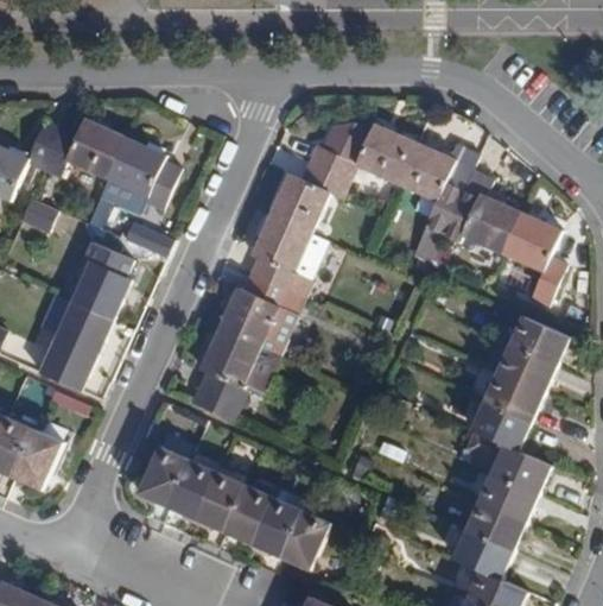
[(59,126),(42,168),(59,176),(67,158),(106,176),(125,136),(83,117),(76,133),(59,126)]
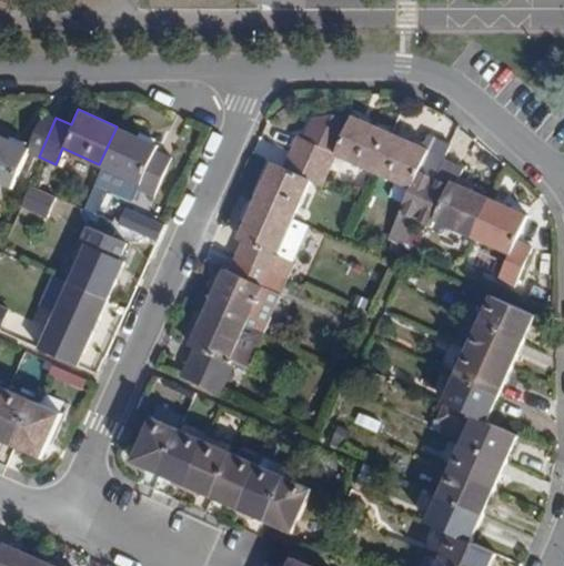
[(0,181),(9,185),(24,150),(39,157),(56,118),(40,111),(24,147),(0,135),(0,181)]
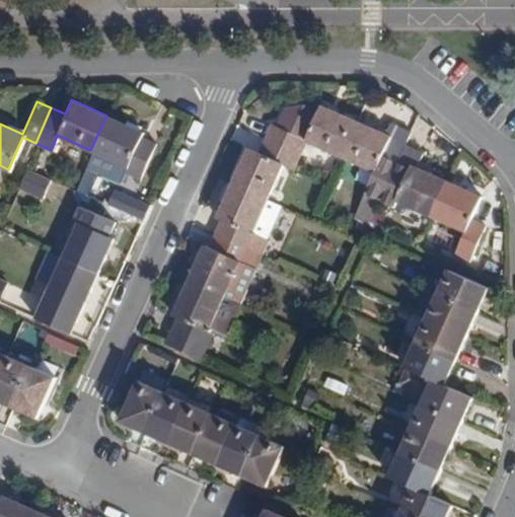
[(298,153),(304,140),(339,155),(354,121),(318,104),(316,109),(305,105),(300,117),(283,108),(275,126),(270,124),(264,138),(298,153)]
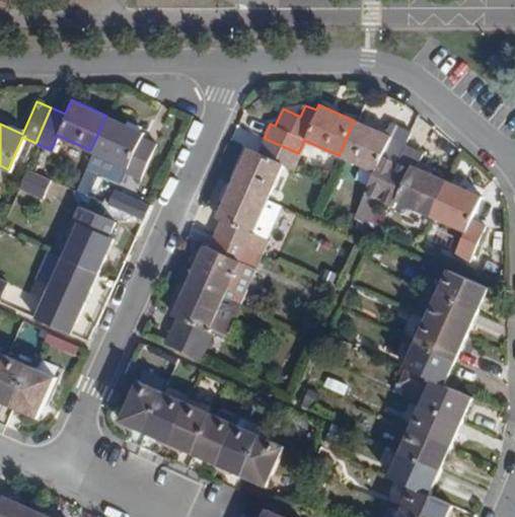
[(305,105),(283,108),(300,117),(305,105)]
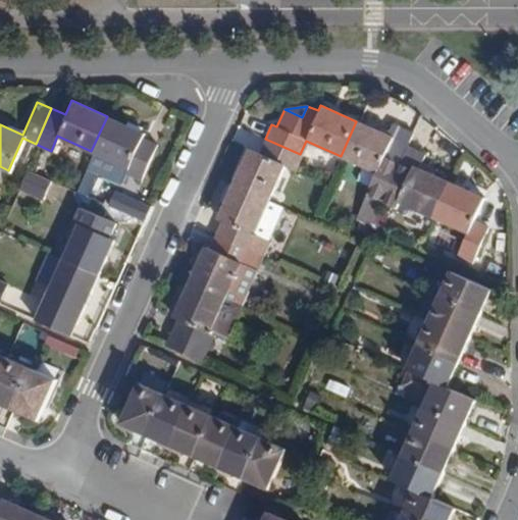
[(107,116),(91,151),(125,167),(123,171),(140,178),(155,143),(141,137),(143,133),(107,116)]
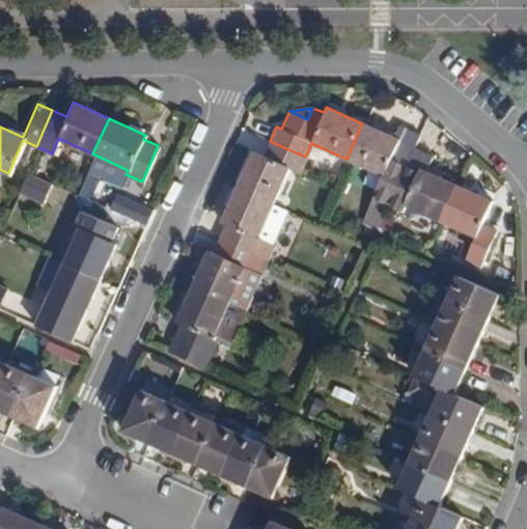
[(390,136),(362,123),(347,159),(381,174),(371,195),(361,219),(376,226),(387,202),(403,166),(411,147),(417,134),(395,124),(390,136)]
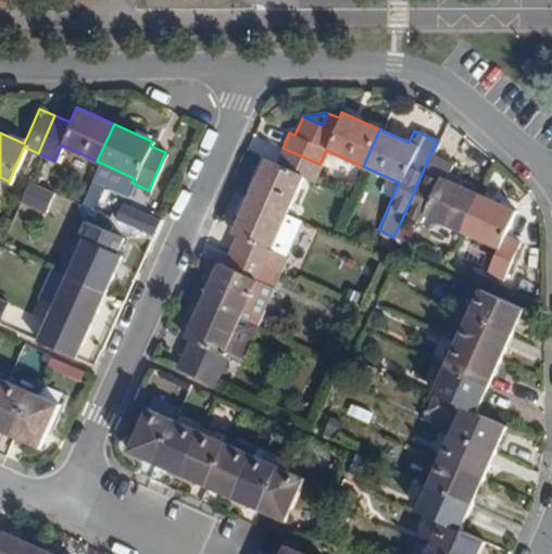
[(264,156),(230,233),(247,240),(240,254),(278,271),(285,256),(283,255),(267,249),(285,211),(301,175),(312,180),(320,164),(283,148),(275,162),(264,156)]
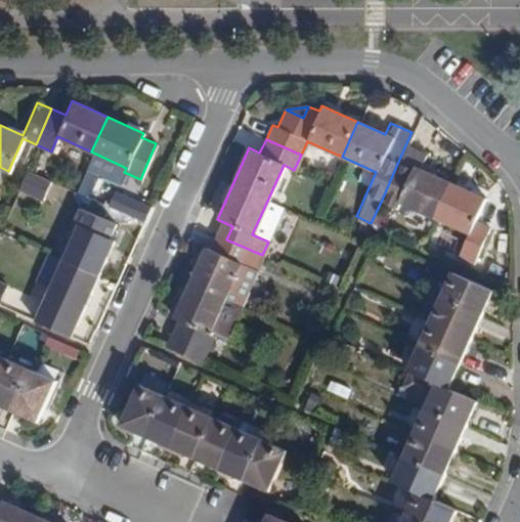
[(405,145),(397,164),(382,200),(395,206),(397,201),(467,232),(457,256),(472,262),(487,227),(473,221),(483,198),(418,168),(424,154),(405,145)]
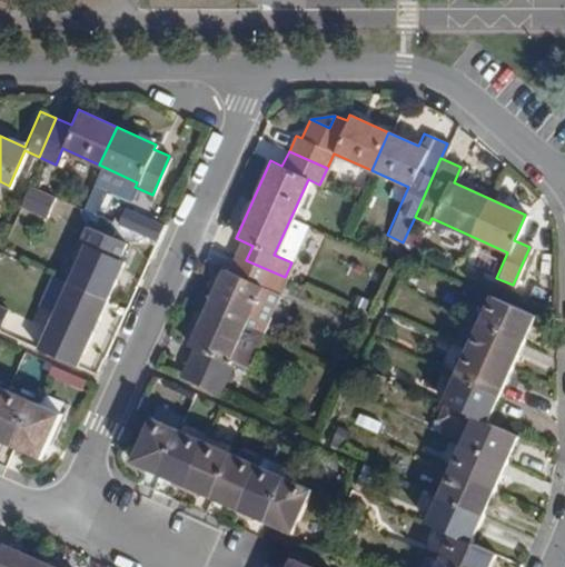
[(137,182),(99,165),(91,182),(129,199),(135,187),(137,182)]
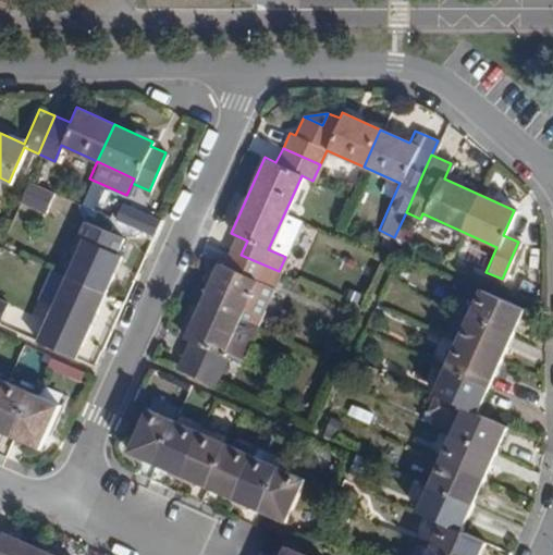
[(15,200),(40,211),(50,190),(25,179),(15,200)]
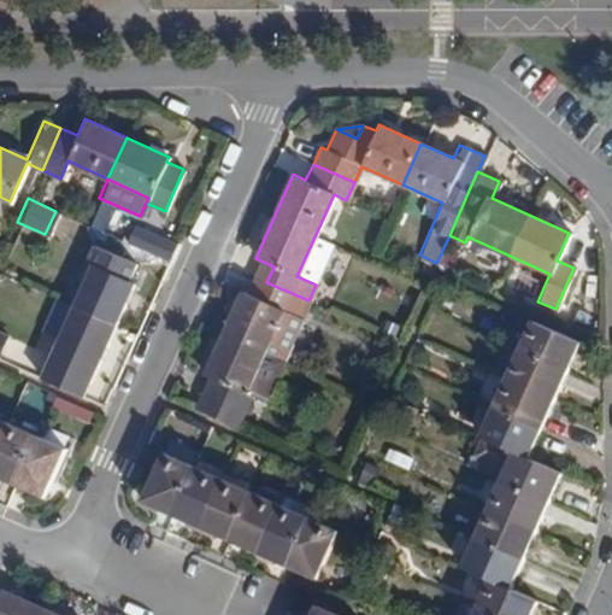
[(333,241),(316,234),(296,276),(313,283),(333,241)]
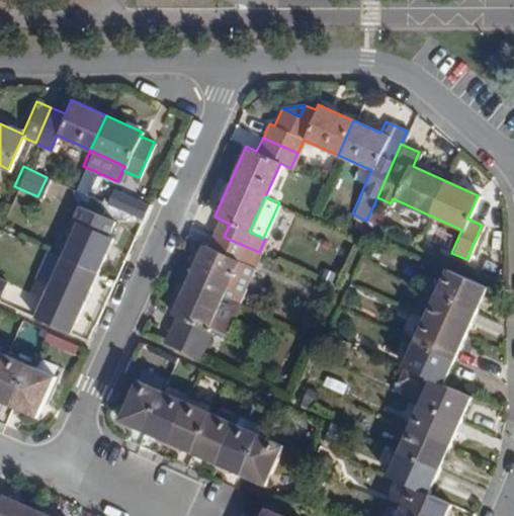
[(106,234),(112,220),(78,203),(71,219),(76,222),(60,256),(45,290),(39,288),(33,304),(68,319),(75,305),(79,307),(95,271),(111,236),(106,234)]
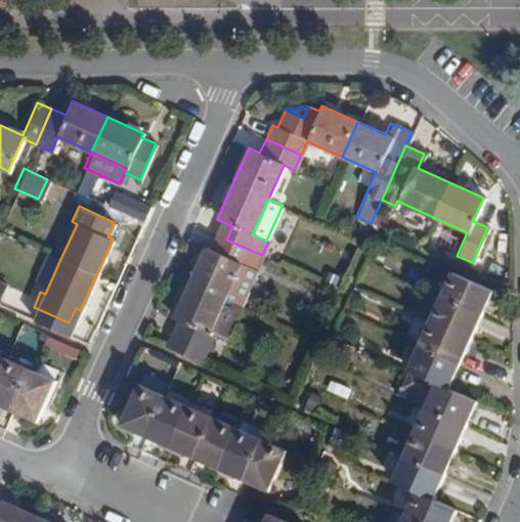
[(204,246),(172,317),(176,319),(164,346),(197,360),(202,348),(205,349),(212,335),(224,340),(240,305),(262,255),(226,240),(220,254),(204,246)]
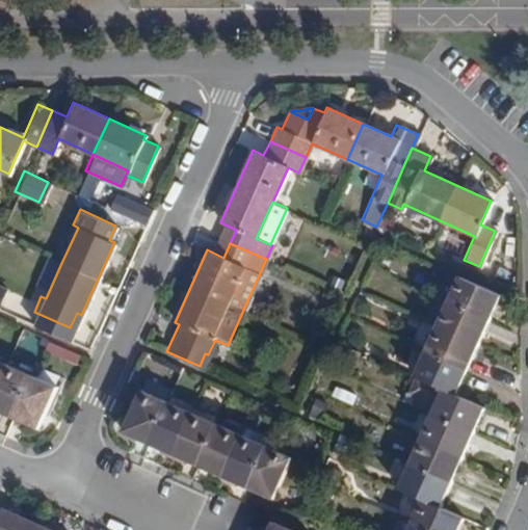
[(457,274),(413,375),(442,388),(453,393),(499,293),(457,274)]
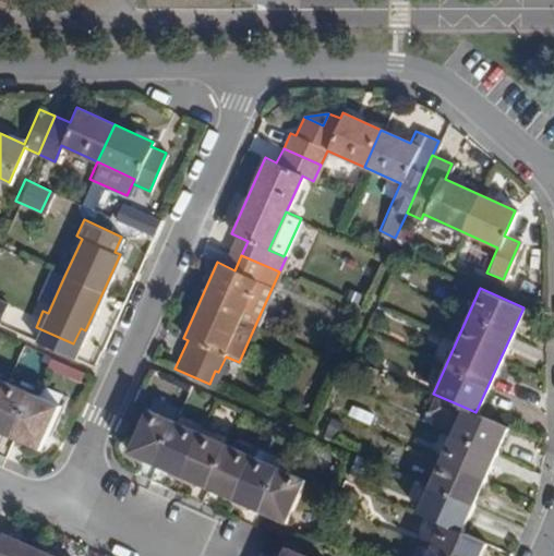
[(371,369),(361,364),(352,383),(362,387),(371,369)]
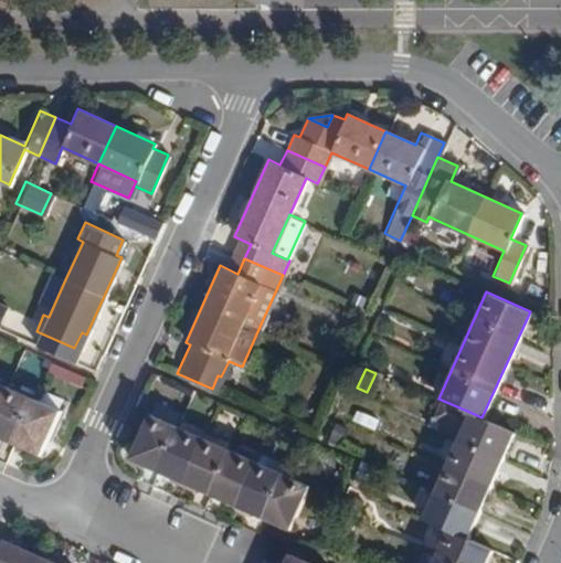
[(218,375),(212,389),(215,391),(221,376),(218,375)]
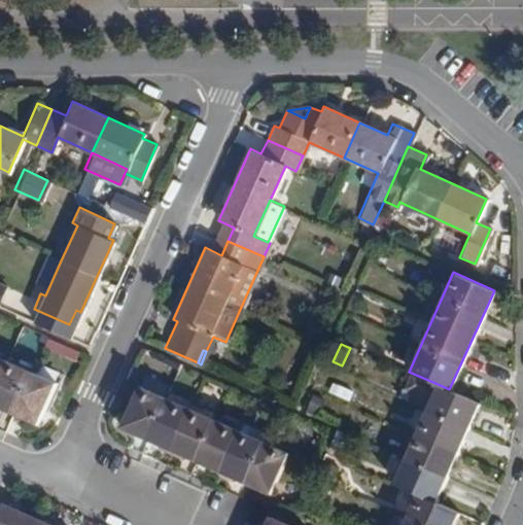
[(0,407),(36,422),(54,382),(0,358),(0,407)]
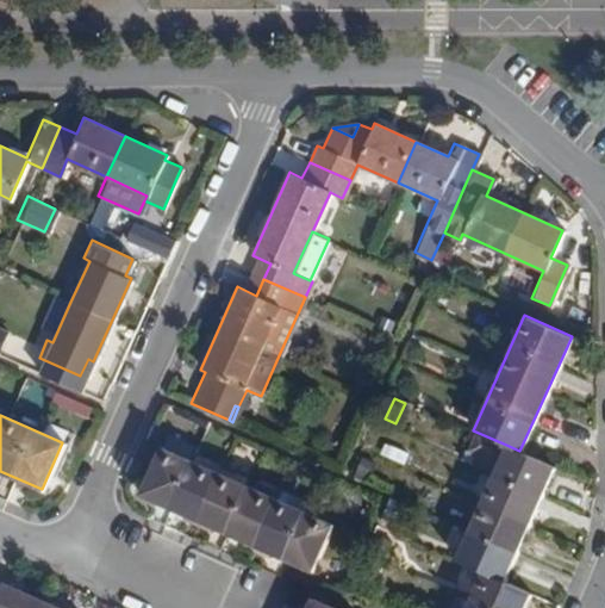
[(187,459),(193,445),(164,432),(158,446),(187,459)]
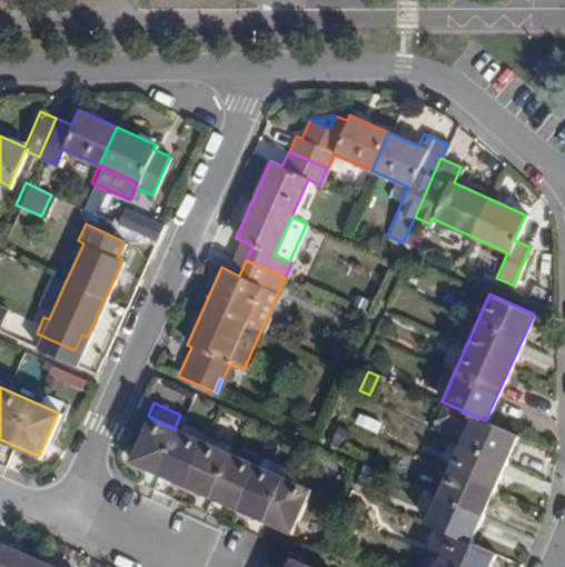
[(377,421),(362,415),(358,424),(374,430),(377,421)]
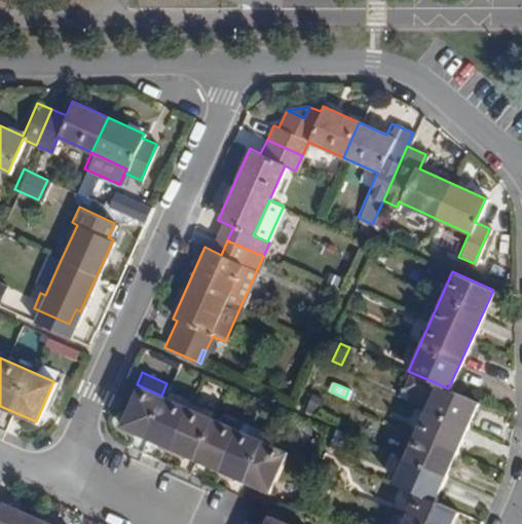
[(437,383),(393,482),(415,492),(433,499),(477,402),(448,388),(437,383)]
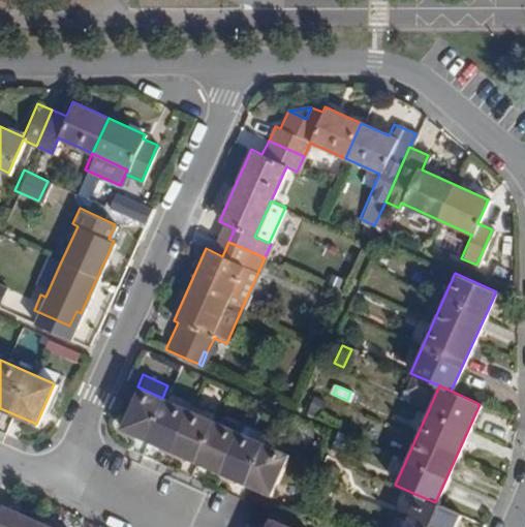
[(137,386),(120,427),(270,494),(288,454),(264,442),(239,432),(162,398),(137,386)]
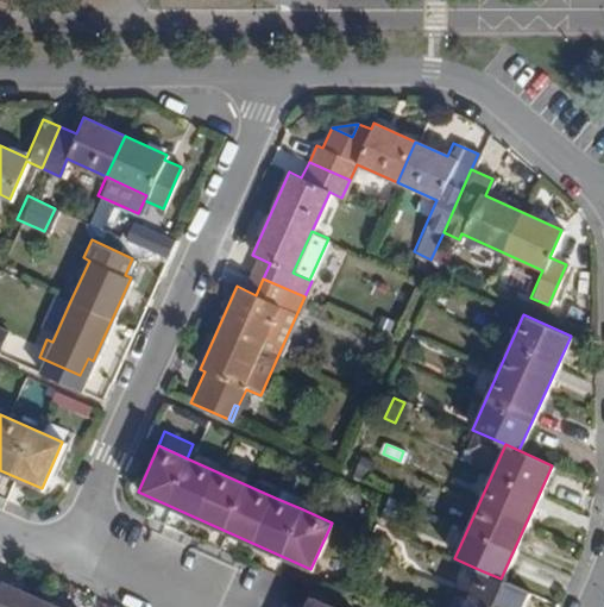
[(280,488),(275,498),(303,509),(307,501),(280,488)]
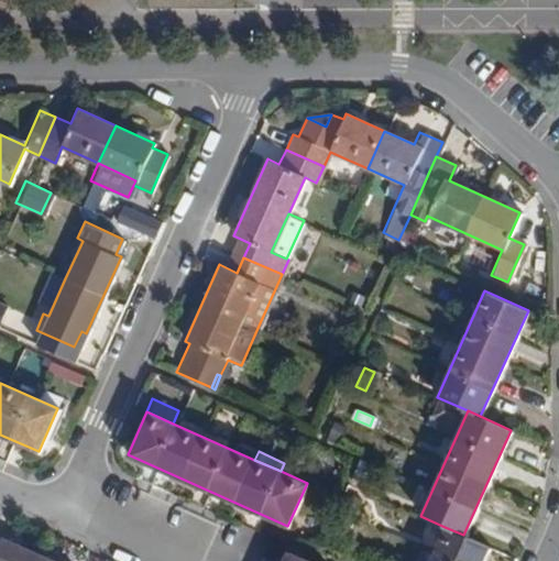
[(368,468),(360,464),(354,475),(363,479),(368,468)]
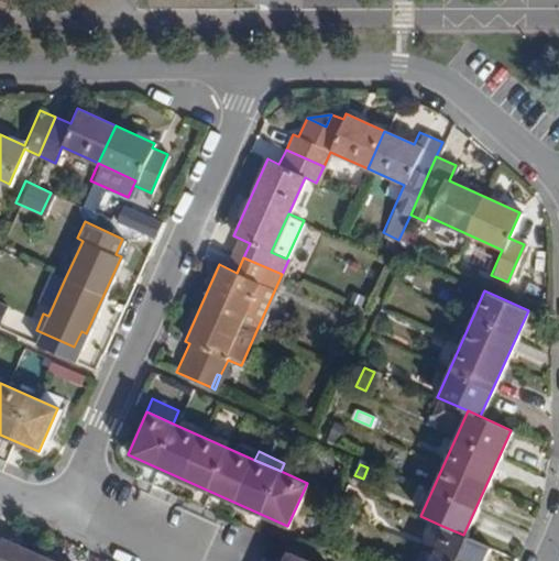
[(359,499),(348,494),(340,510),(351,516),(359,499)]
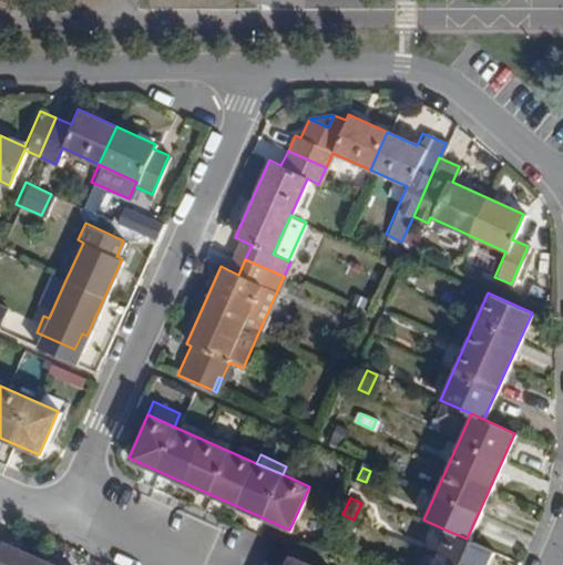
[(351,525),(340,521),(337,528),(348,533),(351,525)]
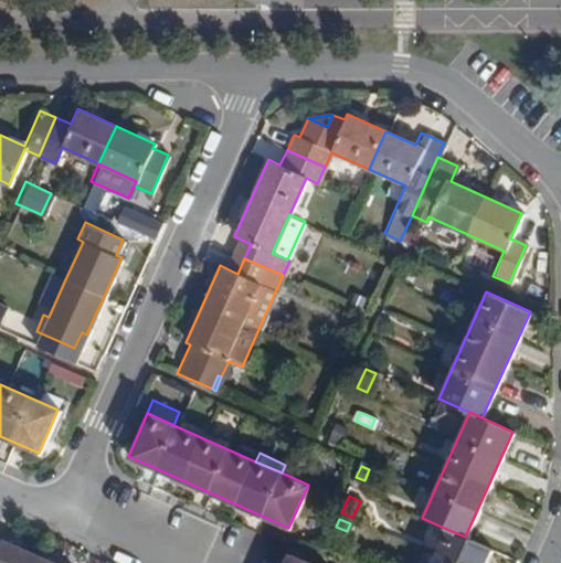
[(446,529),(431,562),(483,562),(490,548),(465,537),(446,529)]
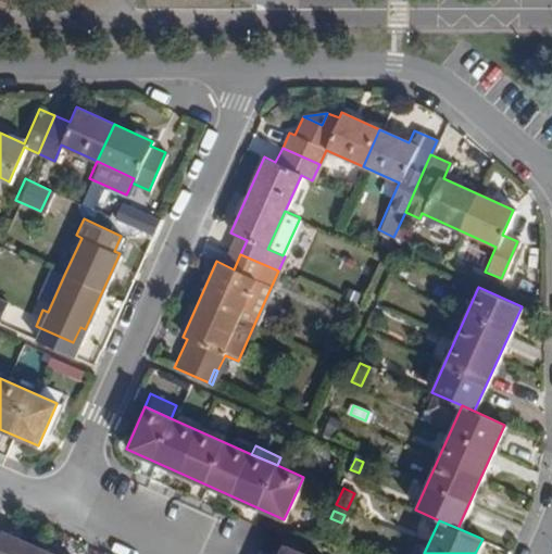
[(0,553),(34,553),(37,546),(0,529),(0,553)]
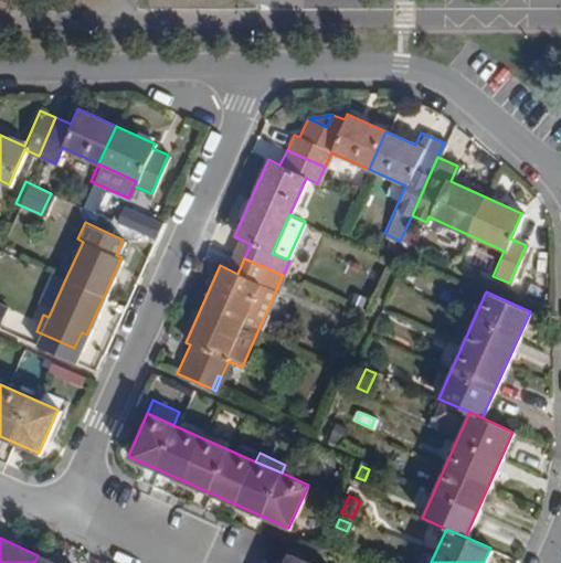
[(313,562),(288,552),(283,562),(313,562)]
